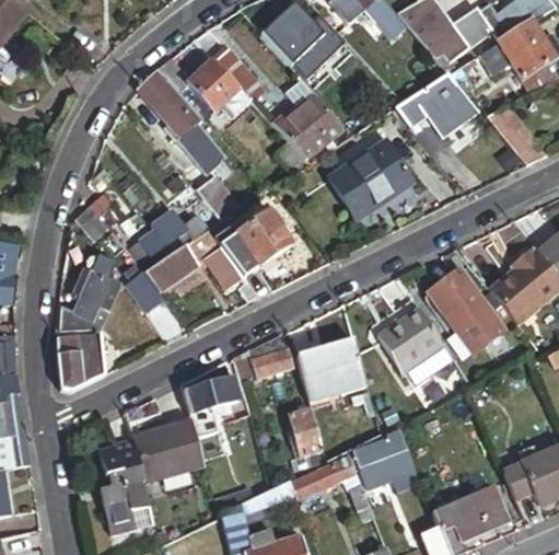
[(0,0),(0,66),(10,54),(0,45),(27,11),(13,0),(0,0)]
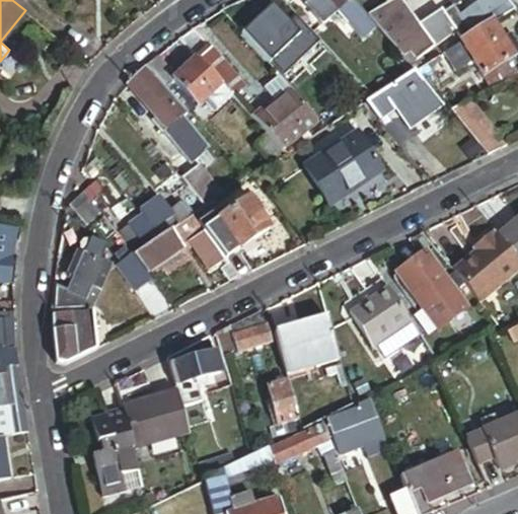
[(338,7),(331,0),(304,0),(322,20),(337,7),(338,7)]
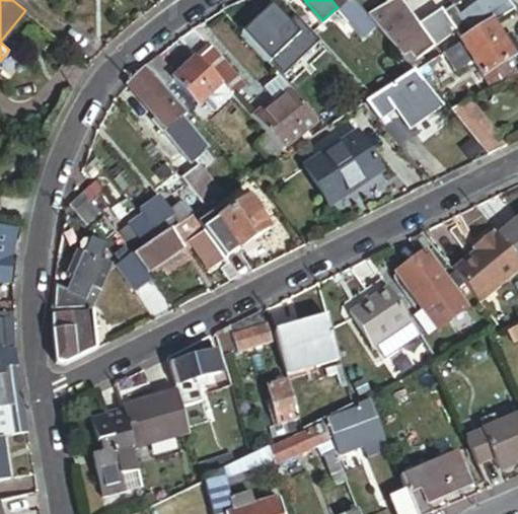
[(331,0),(338,7),(337,7),(354,26),(369,14),(356,0),(331,0)]
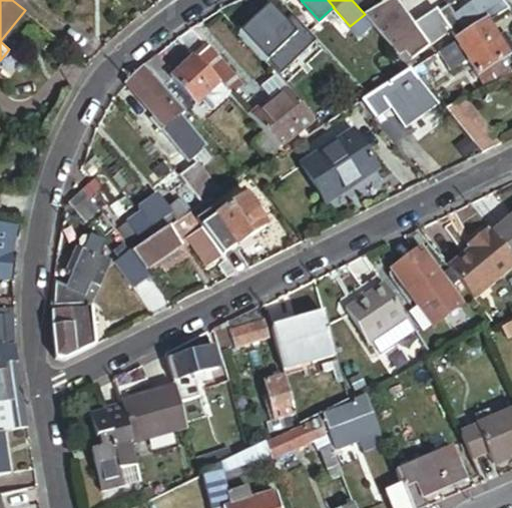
[(384,3),(366,13),(396,48),(403,42),(413,55),(418,50),(431,42),(415,20),(400,0),(390,0),(384,3)]
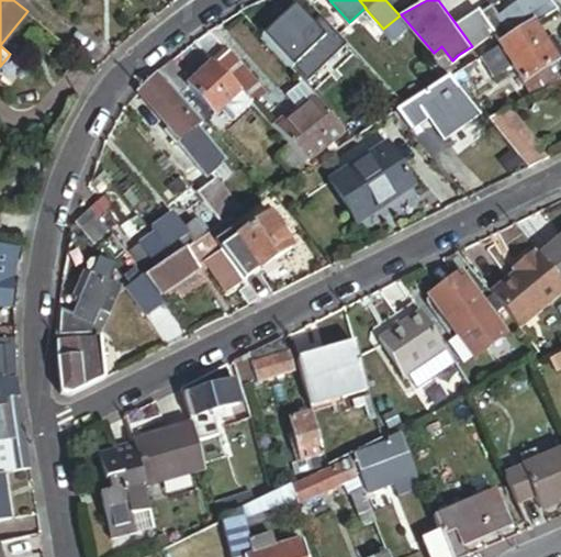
[(559,6),(554,0),(519,0),(500,14),(512,31),(543,9),(547,13),(559,6)]
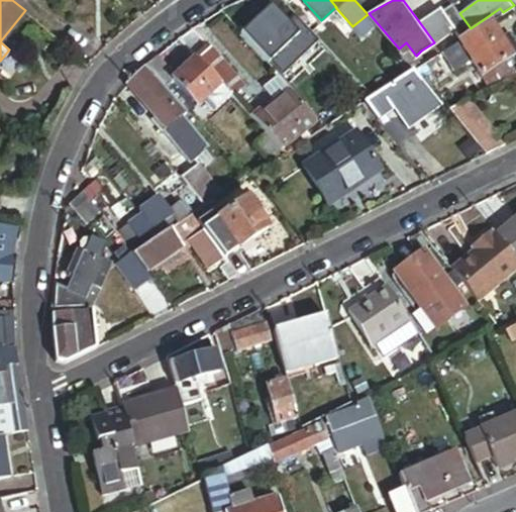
[(274,1),(243,29),(271,59),(300,30),(274,1)]
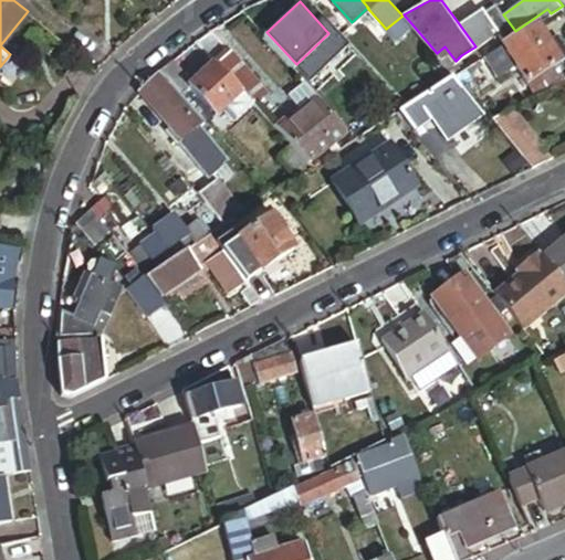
[(494,1),(483,9),(499,31),(505,41),(516,33),(515,31),(503,14),(494,1)]
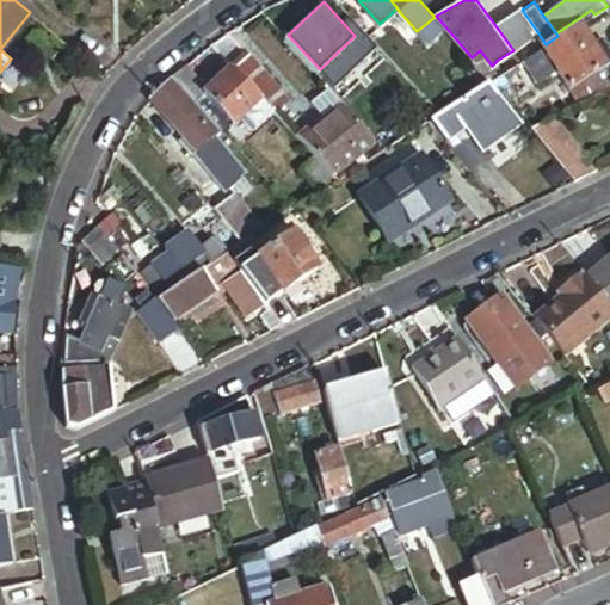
[(519,6),(494,24),(513,50),(538,34),(522,10),(519,6)]
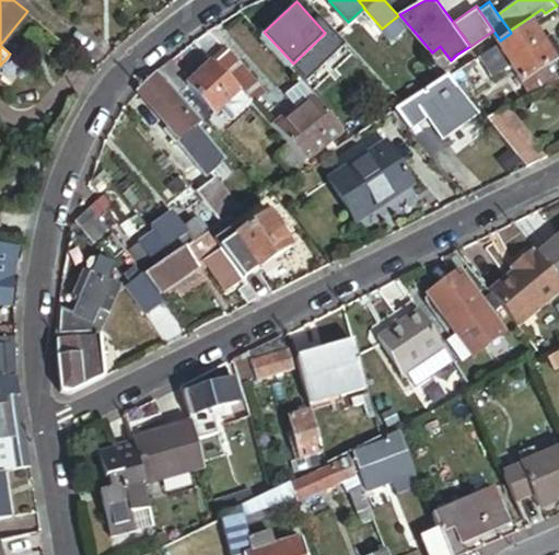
[(408,27),(398,15),(382,29),(392,41),(408,27)]
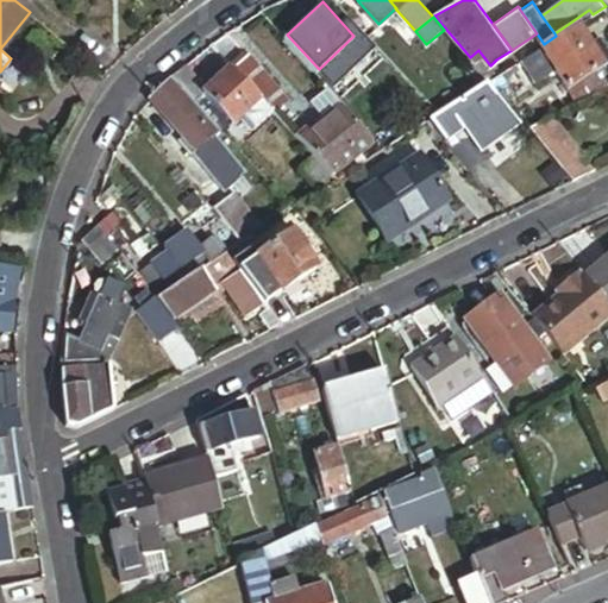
[(590,39),(580,22),(556,36),(544,44),(558,70),(576,100),(607,83),(607,67),(605,63),(590,39)]
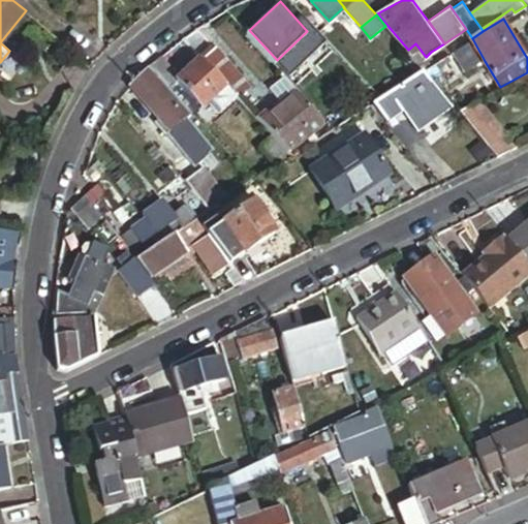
[(527,40),(521,30),(513,34),(525,55),(527,53),(527,40)]
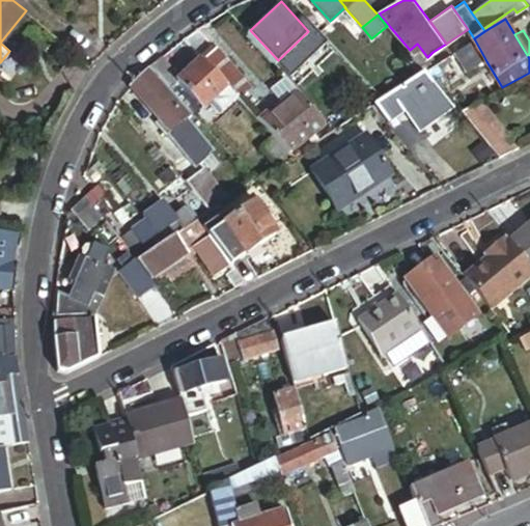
[(486,61),(474,38),(454,51),(468,72),(486,61)]
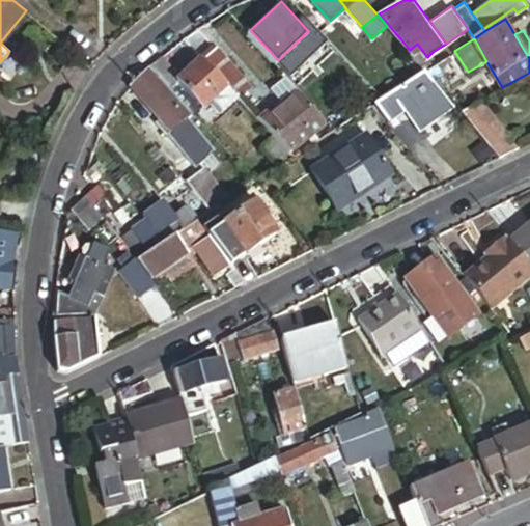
[(202,56),(236,91),(240,95),(246,90),(253,83),(215,44),(202,56)]
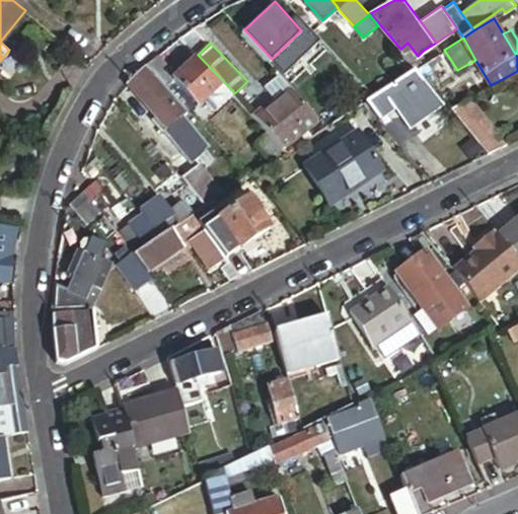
[(423,51),(418,56),(420,59),(426,55),(423,51)]
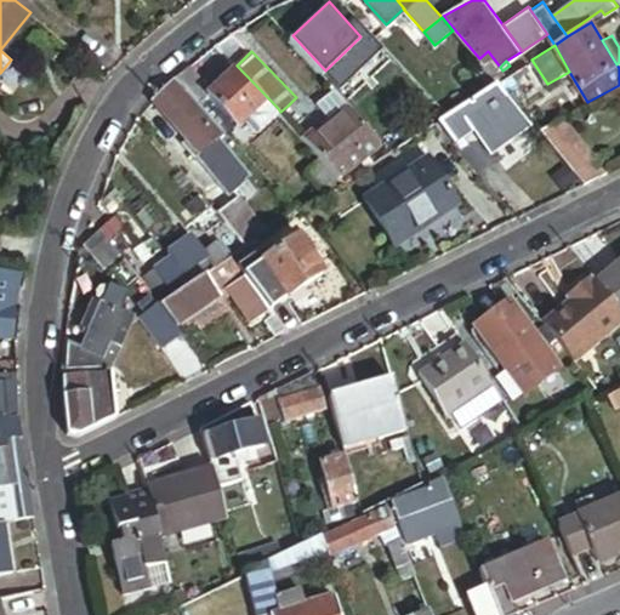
[(211,85),(191,63),(177,75),(200,101),(208,94),(205,91),(211,85)]
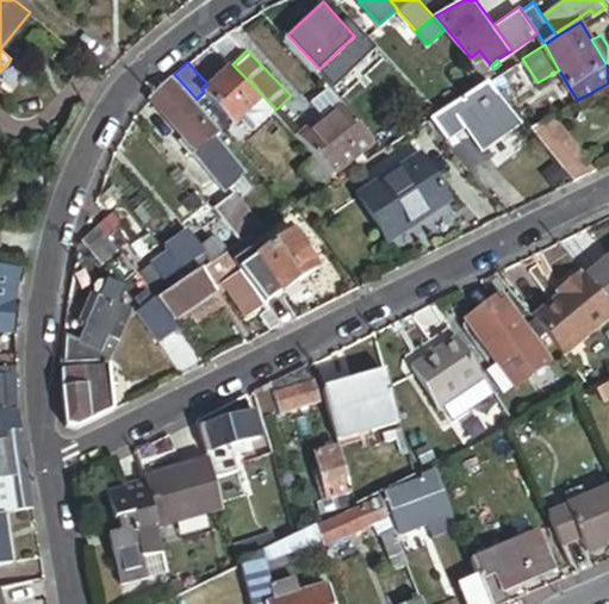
[(232,64),(230,62),(207,83),(202,89),(204,92),(231,119),(241,111),(253,123),(272,105),(232,64)]
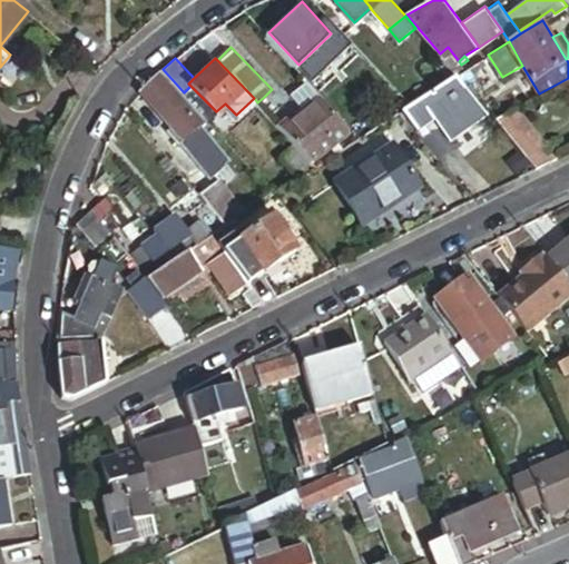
[(184,92),(163,69),(158,73),(167,85),(202,121),(207,117),(184,92)]
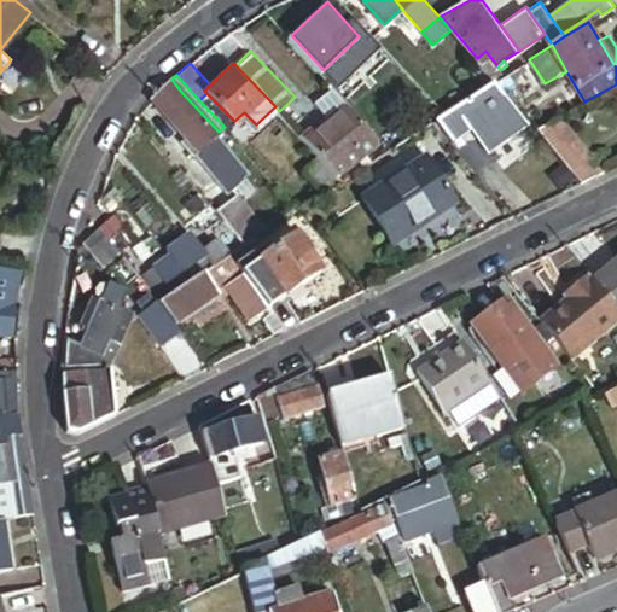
[(172,80),(170,79),(161,89),(155,95),(164,108),(181,92),(172,80)]
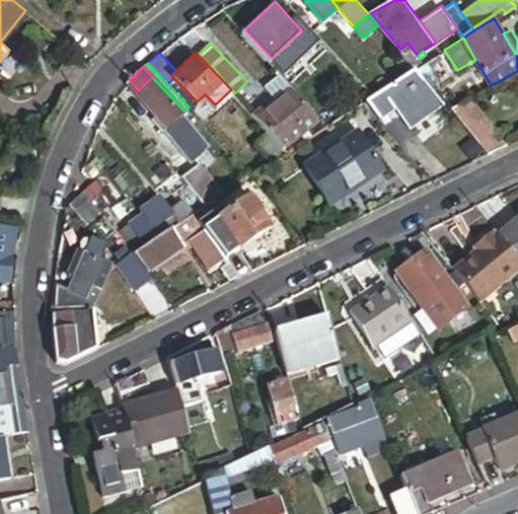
[(410,125),(445,99),(434,86),(426,77),(416,66),(366,98),(380,115),(394,103),(410,125)]
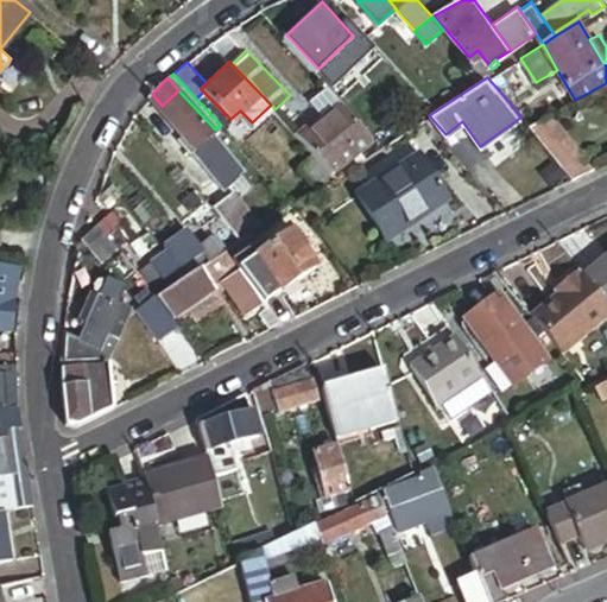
[(499,90),(509,101),(513,97),(504,87),(499,90)]
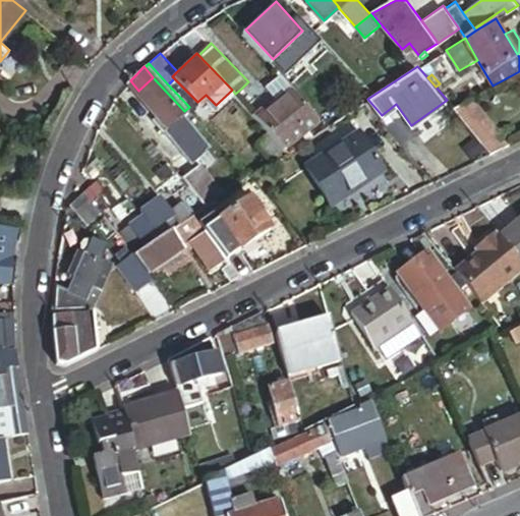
[(294,91),(282,75),(267,88),(279,103),(294,91)]
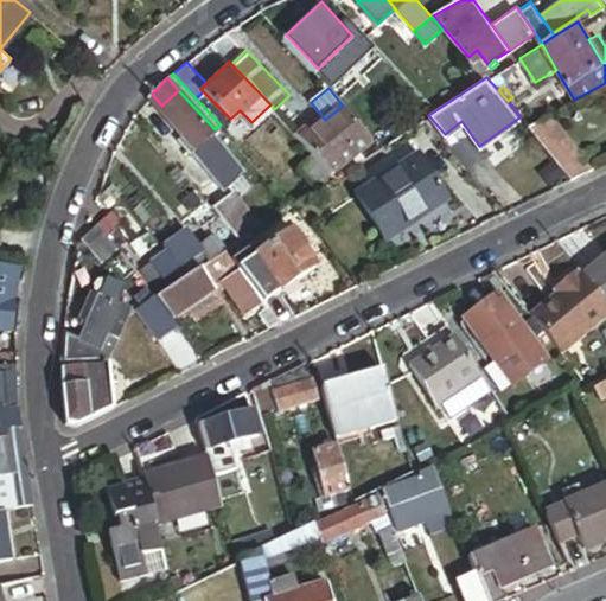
[(215,129),(178,90),(161,106),(197,146),(215,129)]
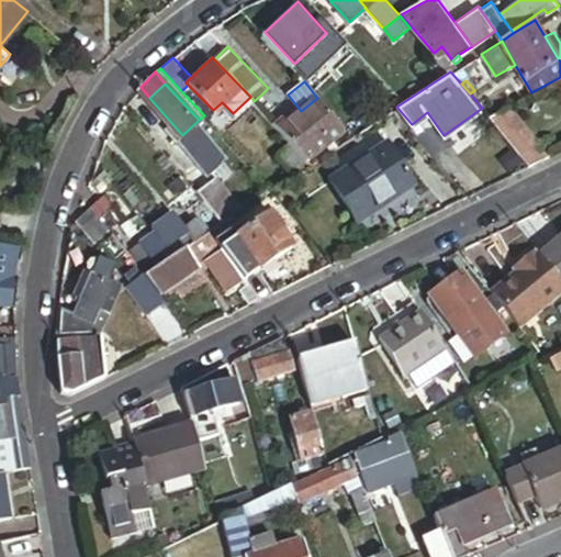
[(260,96),(254,101),(262,111),(269,104),(260,96)]
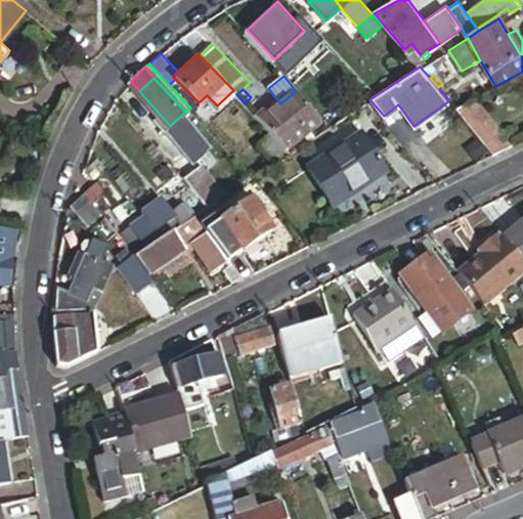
[(273,133),(289,149),(321,122),(296,91),(280,103),(265,116),(276,130),(273,133)]
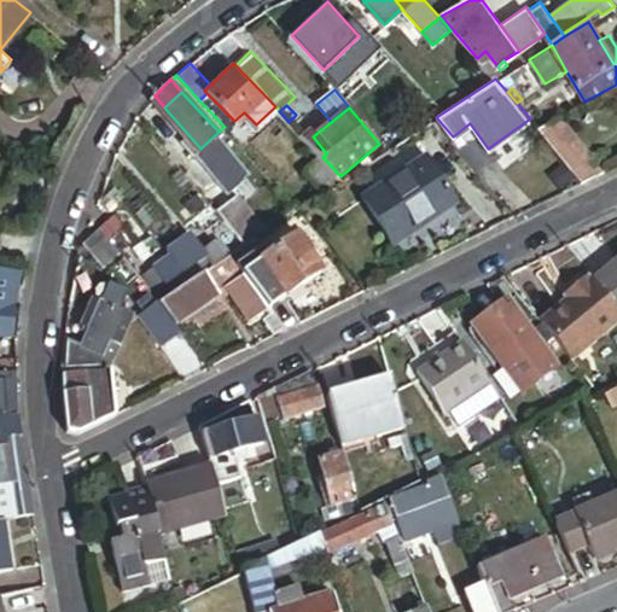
[(609,167),(562,114),(537,127),(583,179),(609,167)]
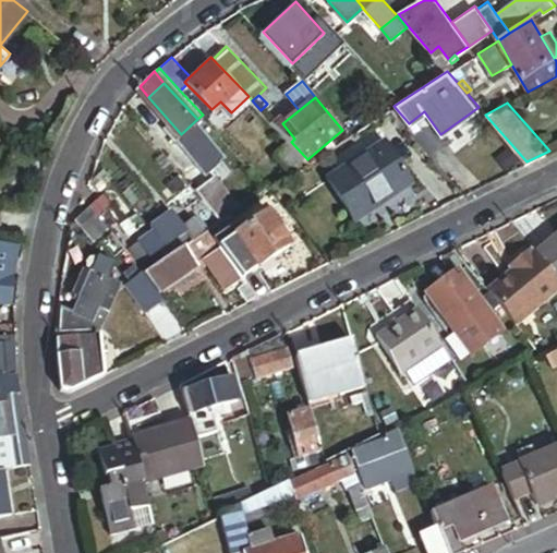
[(228,152),(210,132),(197,119),(181,134),(177,137),(189,149),(207,170),(228,152)]
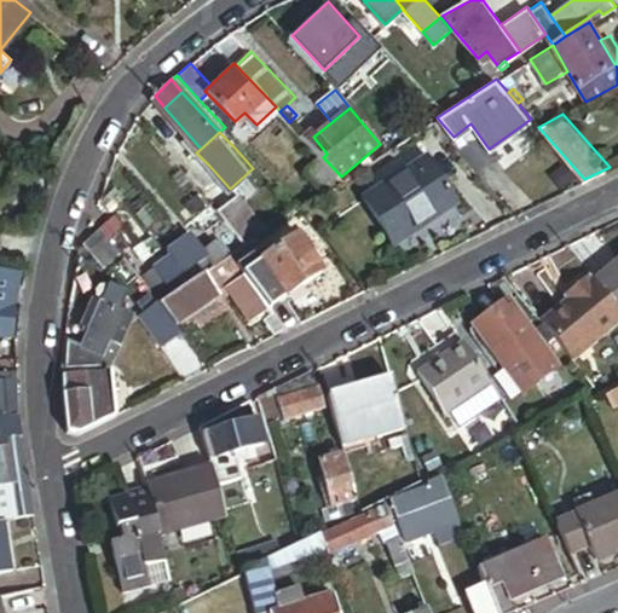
[(429,151),(370,195),(403,240),(462,196),(429,151)]
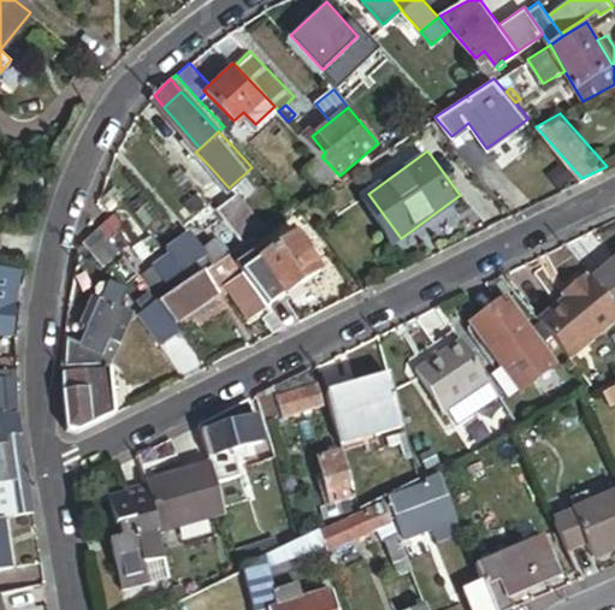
[(318,152),(301,167),(323,190),(342,177),(339,176),(321,157),(318,152)]
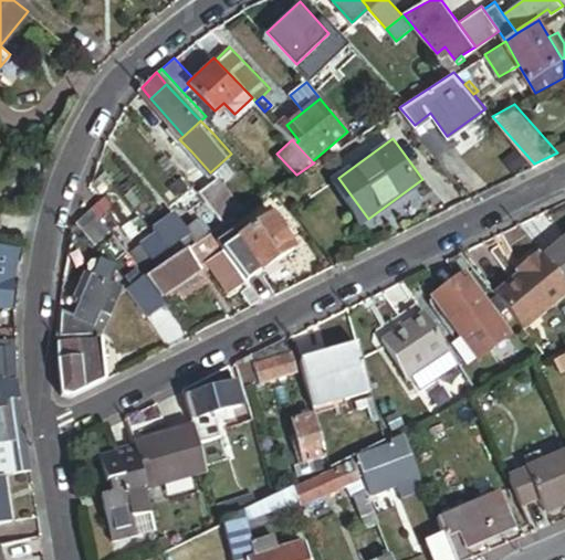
[(238,200),(218,176),(200,190),(227,221),(269,193),(259,182),(238,200)]
